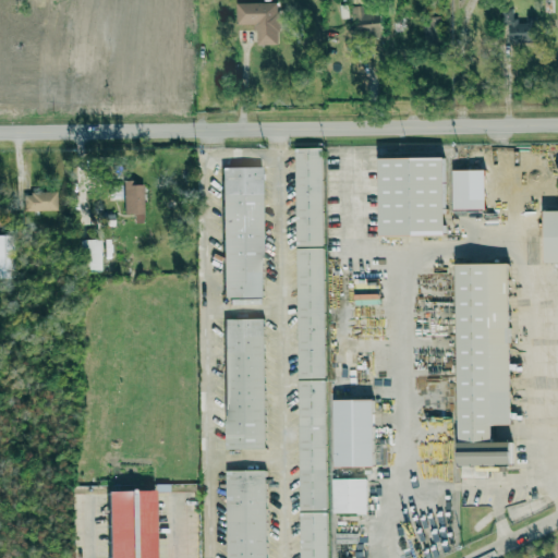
[(255,44),(278,45),(278,2),(235,2),(234,24),(255,24),(255,44)]
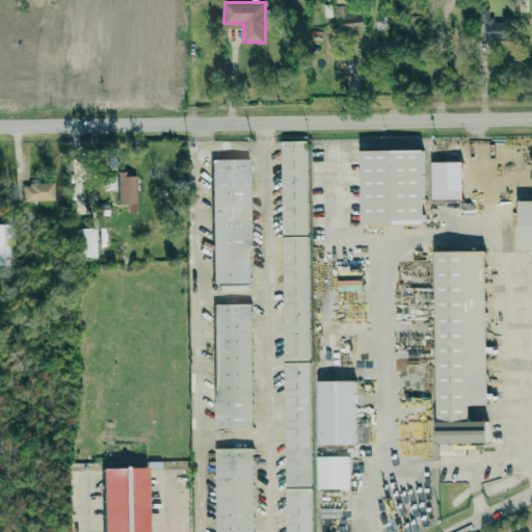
[(336,5),(337,35),(363,34),(363,11),(346,11),(346,5),(336,5)]
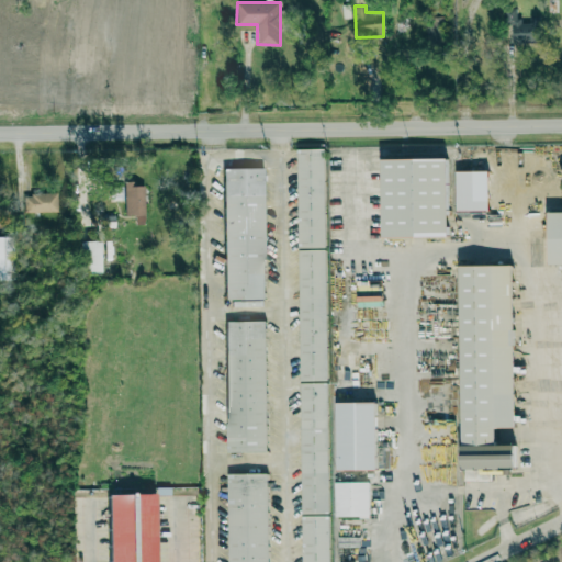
[(512,24),(513,43),(534,43),(534,22),(515,22),(515,12),(504,12),(504,24),(512,24)]
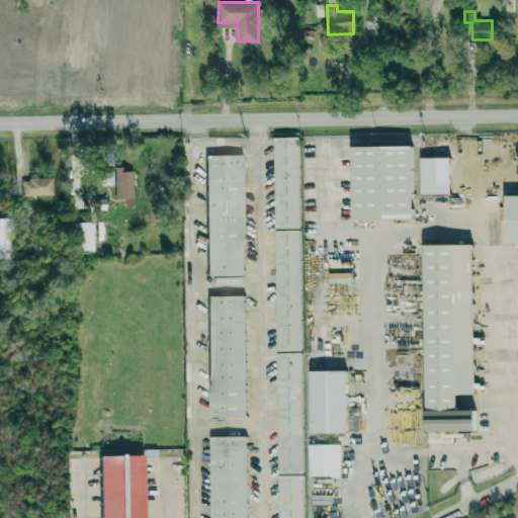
[(408,16),(397,15),(396,32),(407,33),(408,16)]
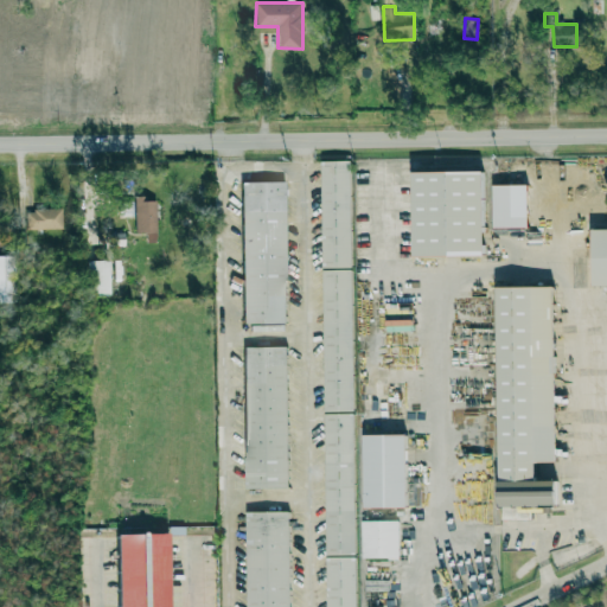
[(321,268),(352,268),(350,160),(320,160),(321,268)]
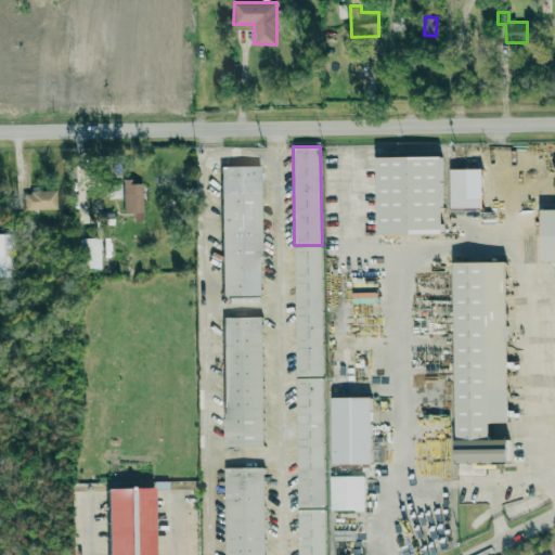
[(441,234),(441,156),(376,156),(376,234),(441,234)]
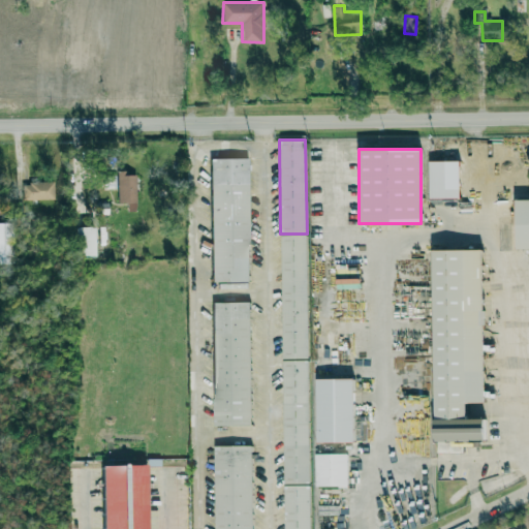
[(209,158),(211,282),(249,281),(247,158),(209,158)]
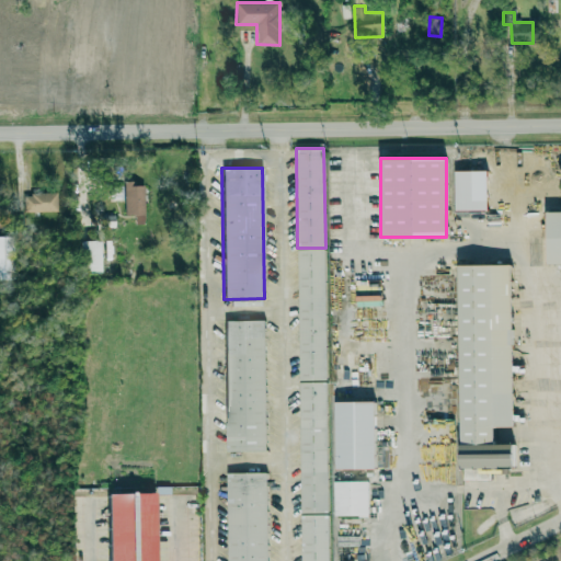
[(485,170),(454,171),(455,210),(487,209),(485,170)]
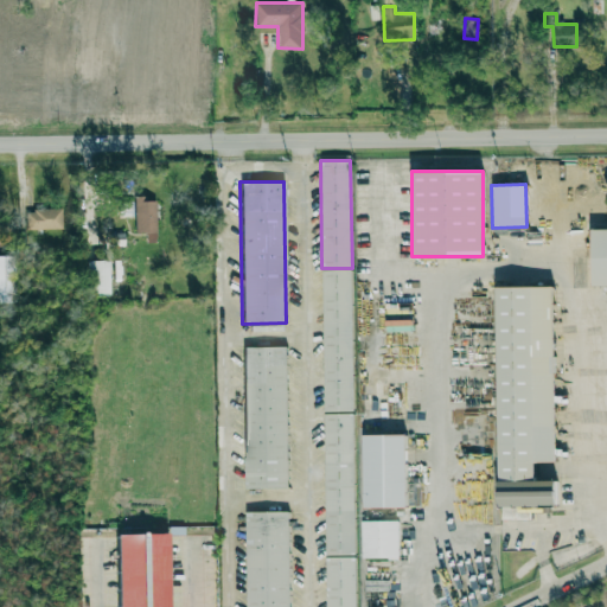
[(134,232),(145,232),(145,242),(154,242),(155,199),(134,198),(134,232)]
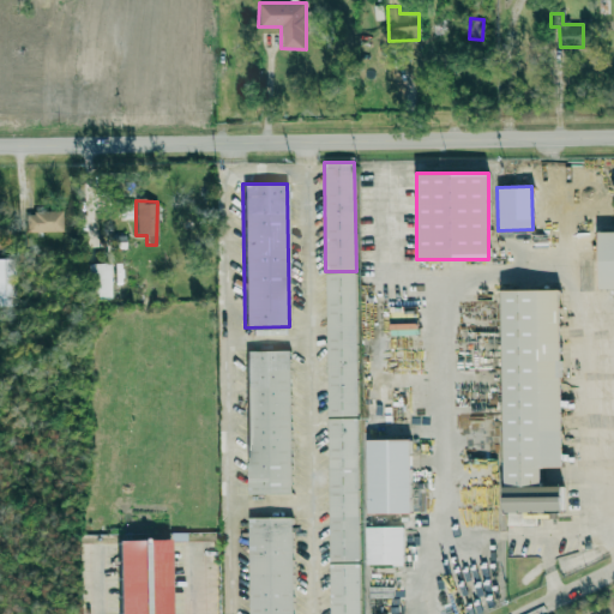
[(62,232),(62,211),(25,211),(25,232),(62,232)]
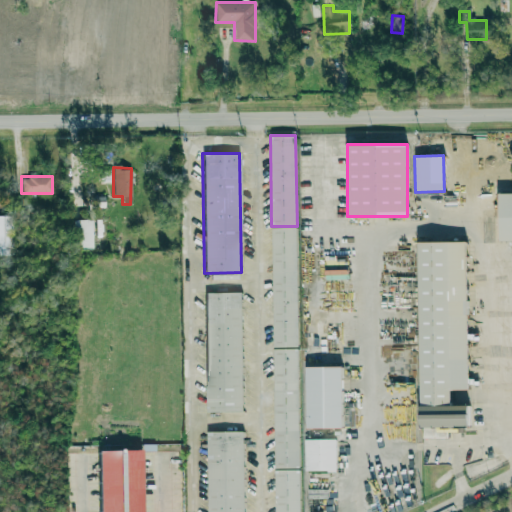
[(511,192),(497,193),(498,241),(511,240),(511,192)]
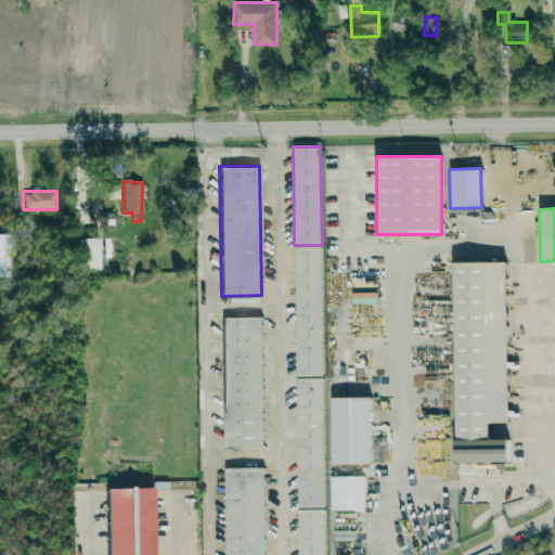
[(98,237),(78,237),(79,270),(99,270),(98,237)]
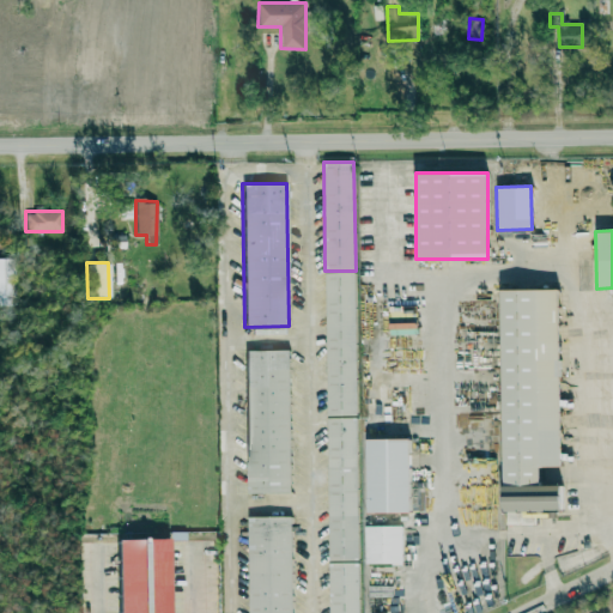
[(354,272),(325,272),(327,416),(357,416),(354,272)]
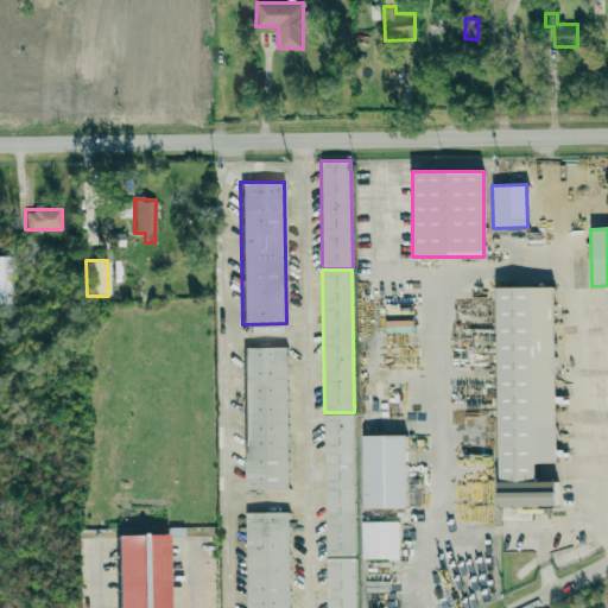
[(556,506),(556,481),(534,481),(534,462),(556,462),(553,286),(496,287),(499,507),(556,506)]
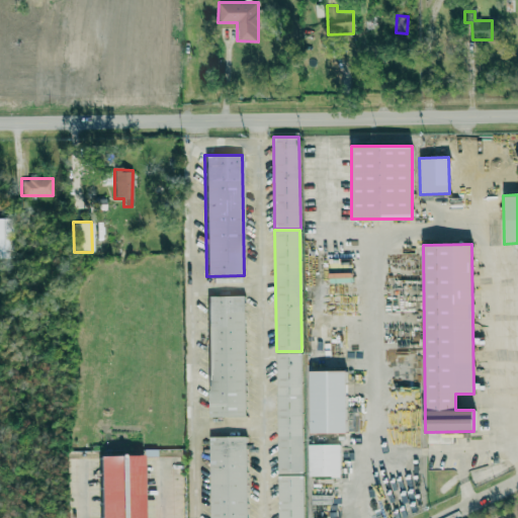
[(206,296),(208,416),(246,416),(244,295),(206,296)]
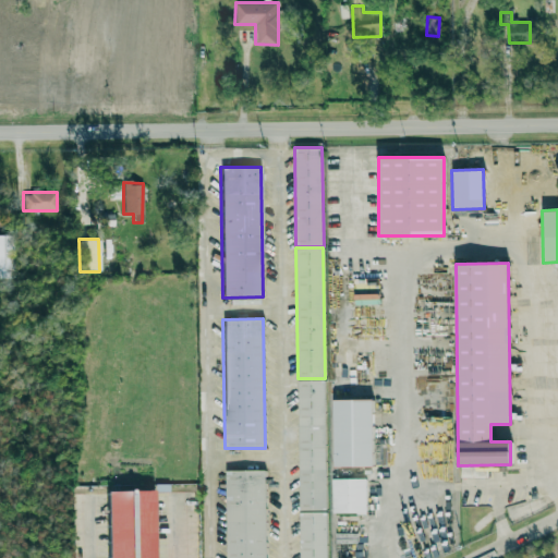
[(325,379),(298,379),(300,511),(327,510),(325,379)]
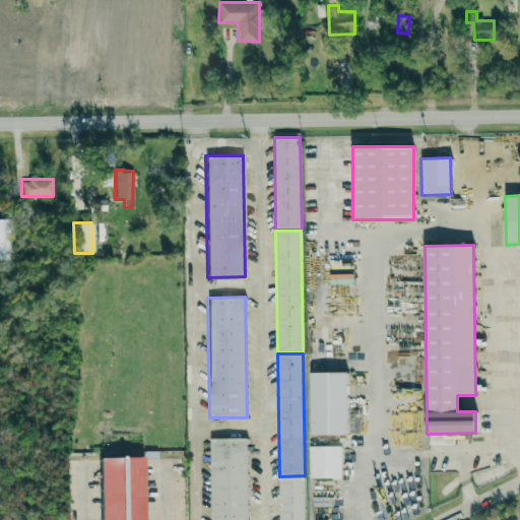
[(311,435),(348,434),(347,372),(310,372),(311,435)]
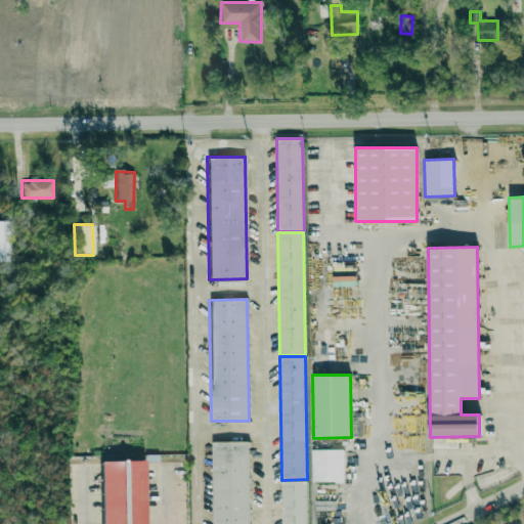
[(250,523),(249,441),(212,441),(212,523),(250,523)]
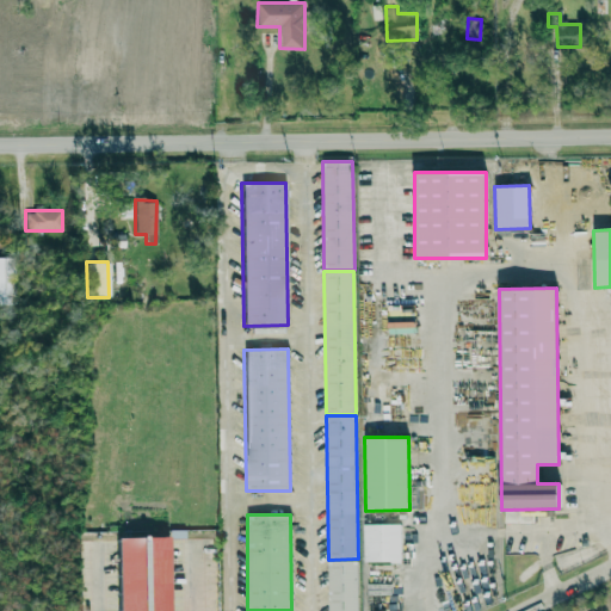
[(364,523),(364,562),(401,562),(401,524),(364,523)]
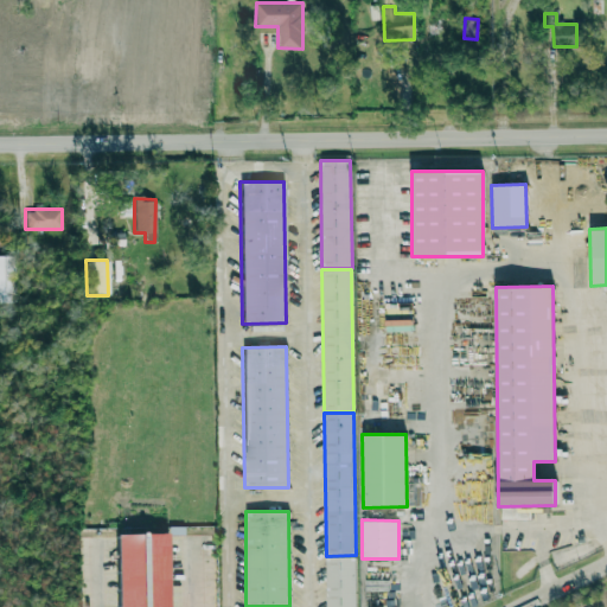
[(115,606),(113,532),(165,530),(165,606),(115,606)]
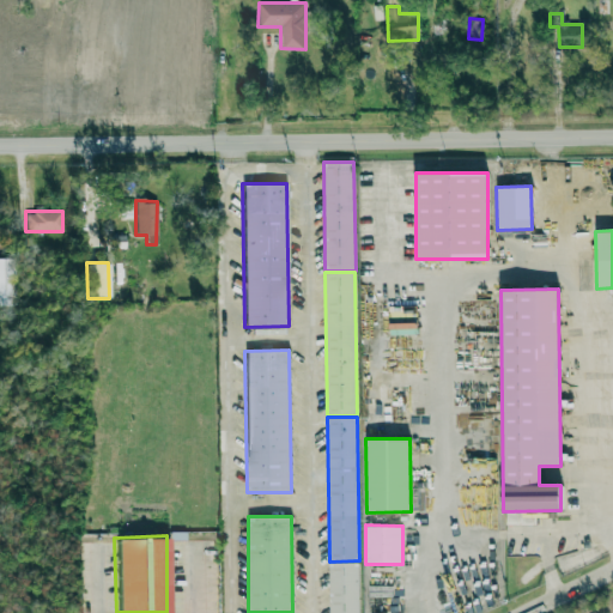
[(328,563),(328,612),(358,612),(358,562),(328,563)]
